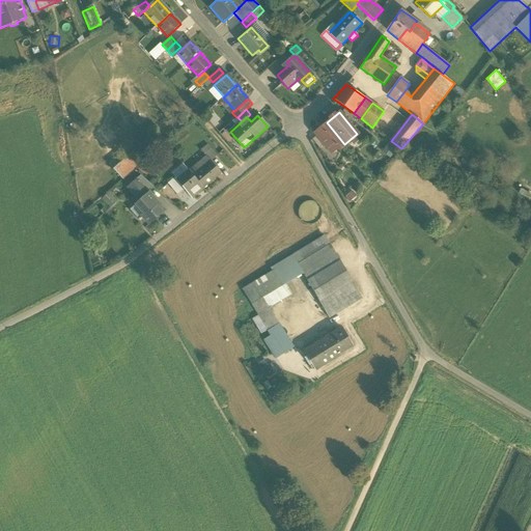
[(339,149),(344,144),(327,122),(314,133),(316,136),(324,144),(330,151),(336,145),(339,149)]
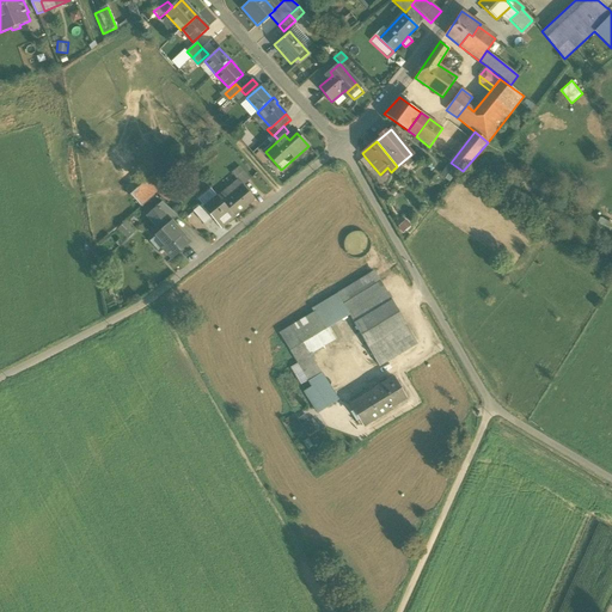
[(202,157),(207,163),(216,154),(212,148),(202,157)]
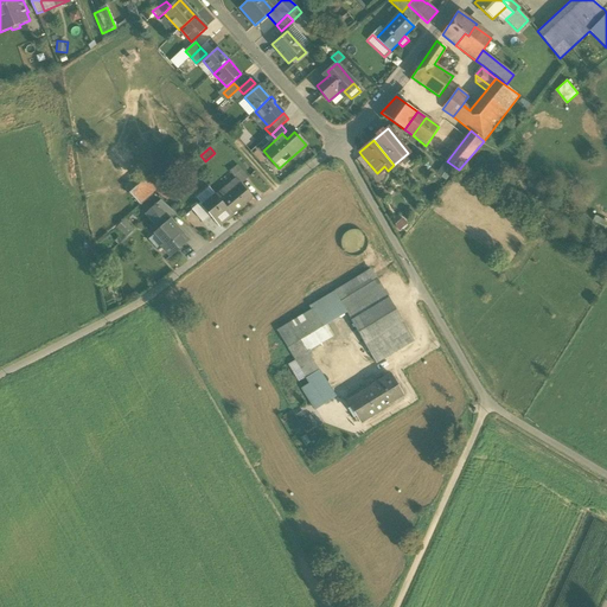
[(357,160),(365,170),(370,165),(362,155),(357,160)]
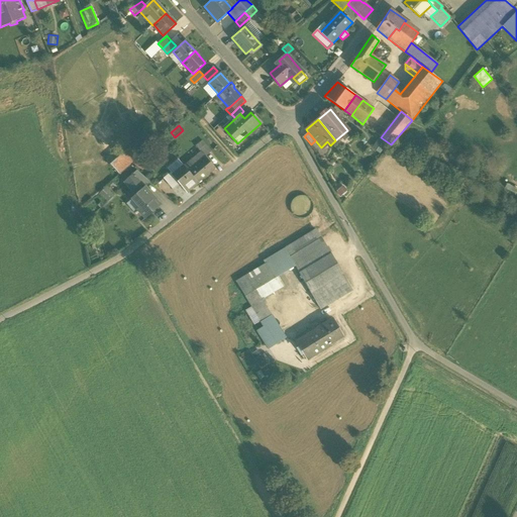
[(159,142),(163,147),(171,141),(167,136),(159,142)]
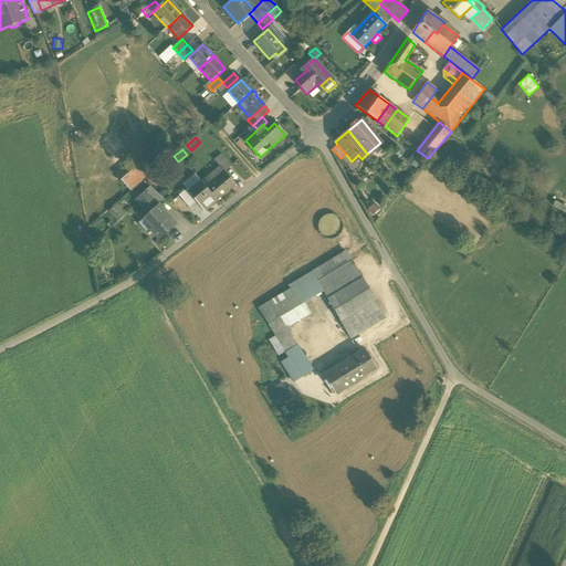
[(119,180),(129,190),(161,161),(153,152),(119,180)]
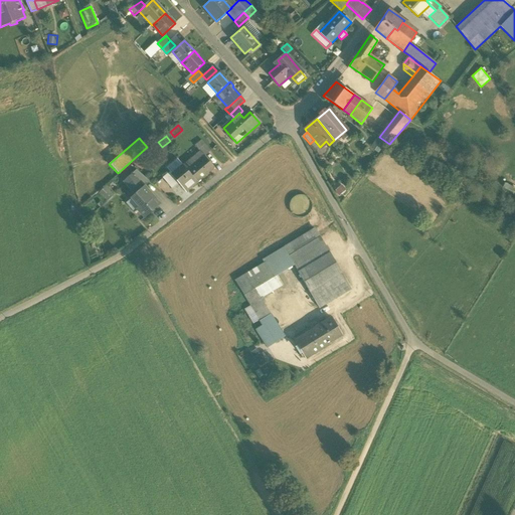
[(376,138),(370,147),(378,153),(384,144),(376,138)]
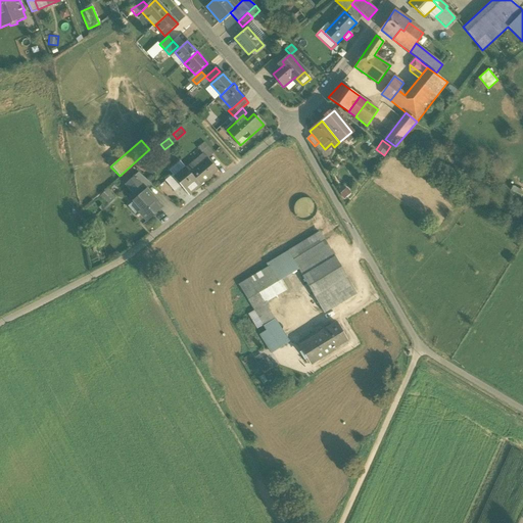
[(198,147),(203,153),(207,158),(214,152),(204,142),(198,147)]
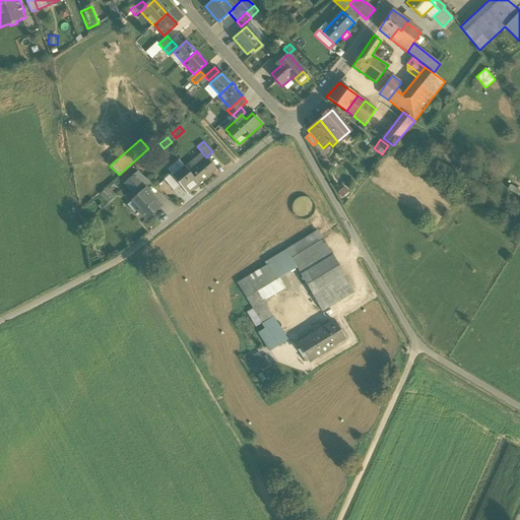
[(202,152),(185,168),(199,184),(216,169),(206,157),(202,152)]
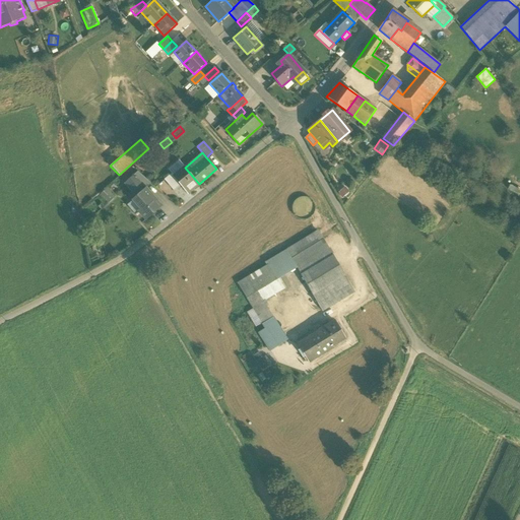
[(188,193),(199,184),(185,168),(184,168),(175,176),(174,176),(180,184),(188,193)]
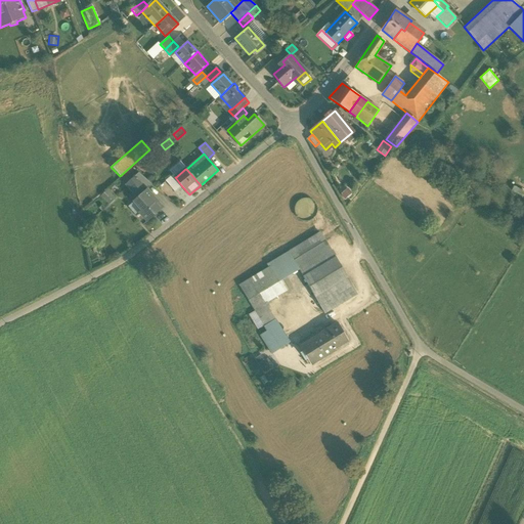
[(125,184),(137,198),(146,189),(151,184),(138,173),(125,184)]
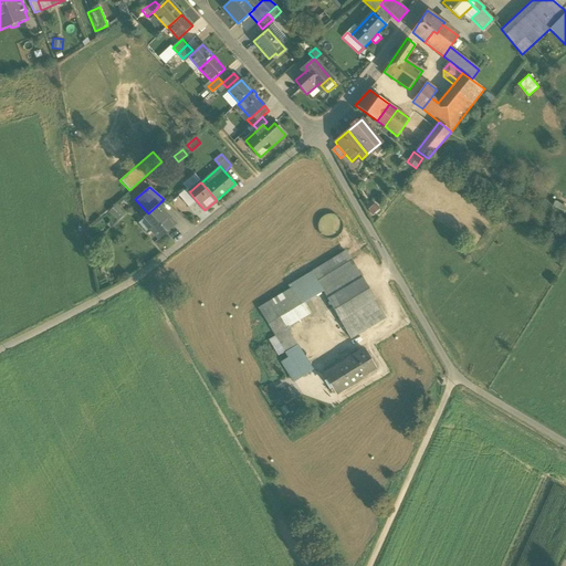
[(179,196),(188,206),(196,200),(189,191),(190,191),(187,188),(179,196)]
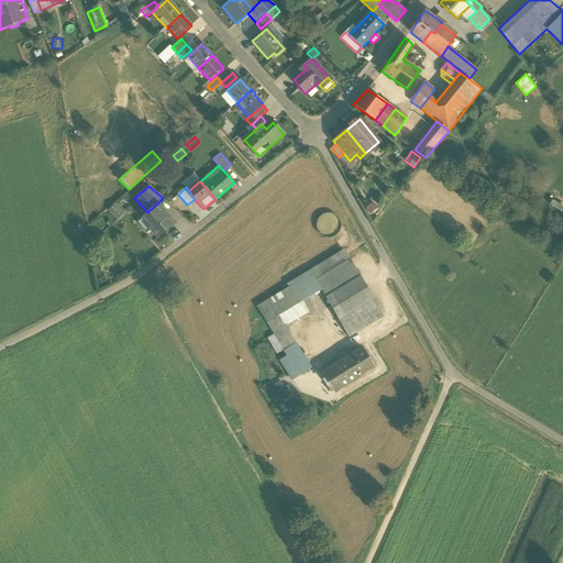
[(114,203),(109,209),(119,218),(124,212),(114,203)]
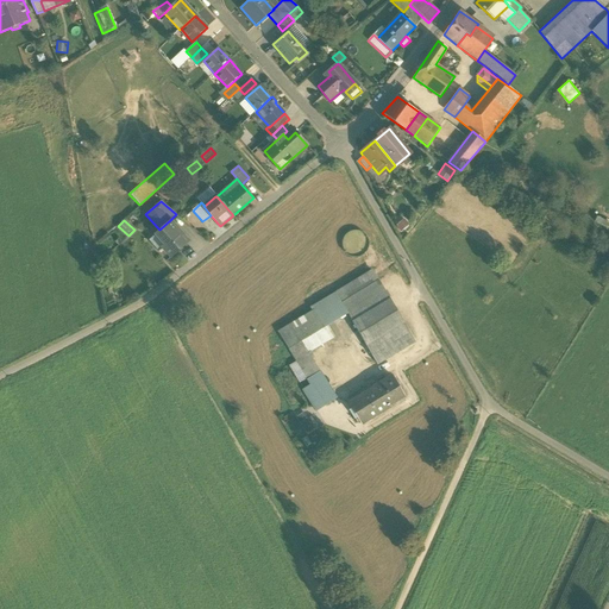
[(183,234),(170,220),(159,230),(155,234),(163,245),(161,248),(170,258),(187,244),(181,237),(183,234)]
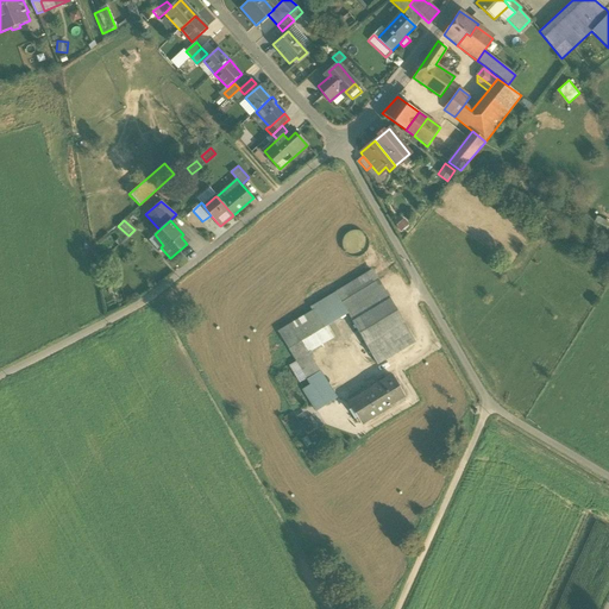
[(369,243),(365,234),(358,231),(351,231),(344,236),(341,245),(345,253),(351,257),(358,257),(366,252),(369,243)]
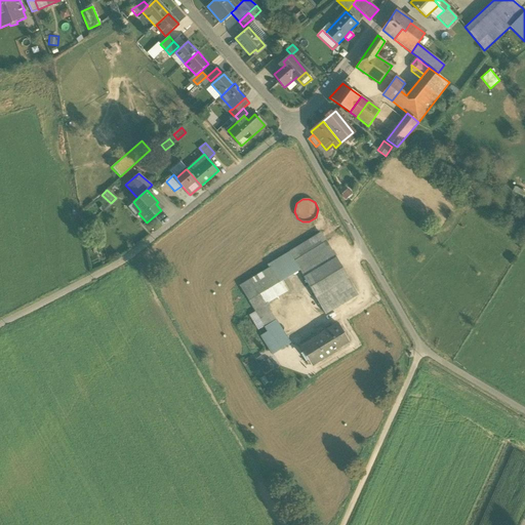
[(140,211),(133,202),(130,204),(138,213),(140,211)]
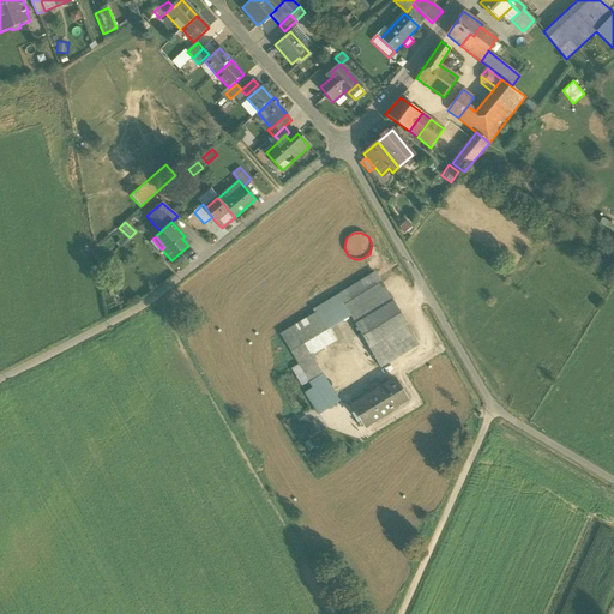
[(374,272),(343,292),(350,304),(381,284),(374,272)]
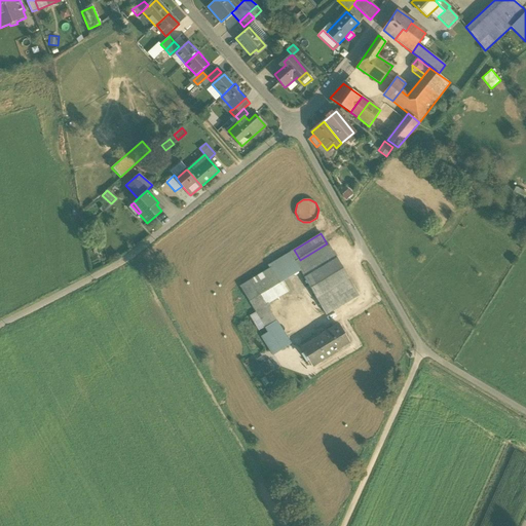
[(327,243),(300,260),(295,262),(300,271),(304,278),(336,259),(327,243)]
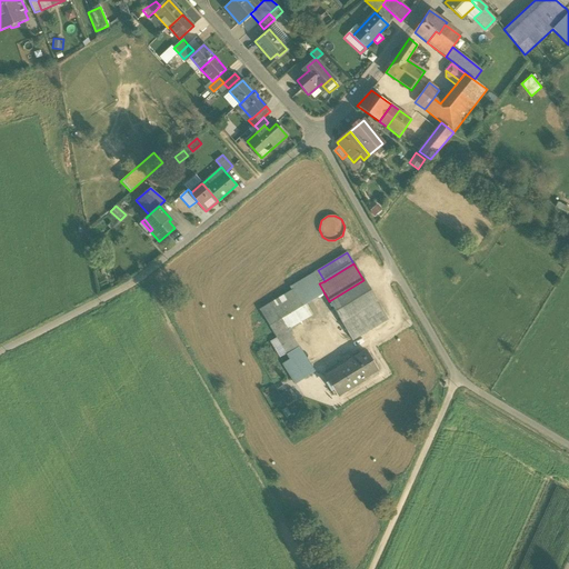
[(269,327),(279,341),(291,333),(288,330),(312,316),(307,305),(325,293),(319,283),(325,281),(318,270),(290,288),(292,291),(302,307),(269,327)]
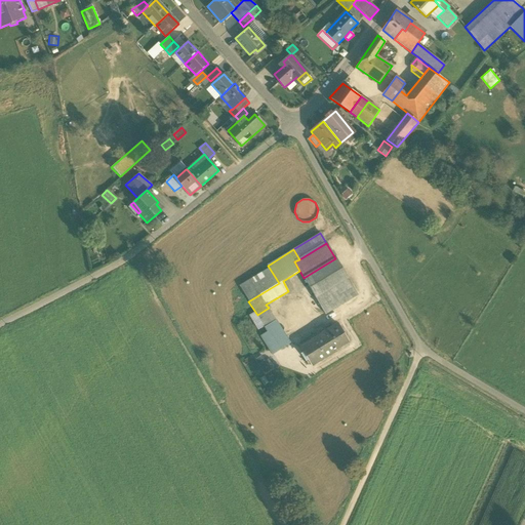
[(347,279),(335,258),(304,278),(316,298),(347,279)]
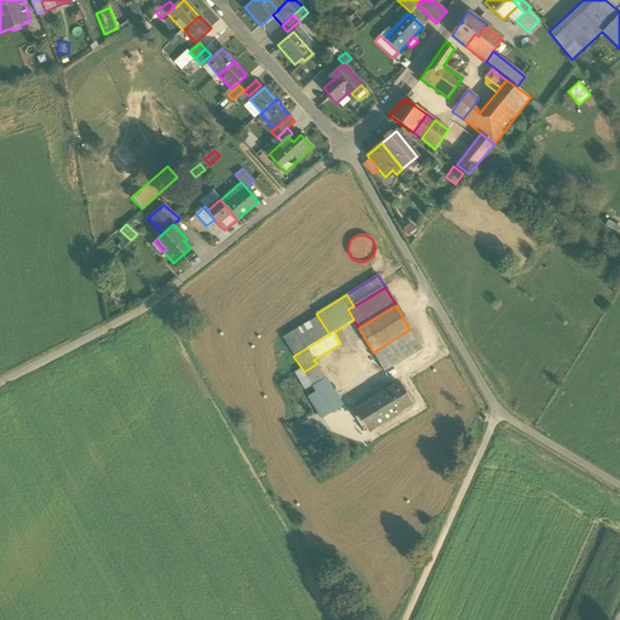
[(283,339),(293,356),(329,334),(319,317),(283,339)]
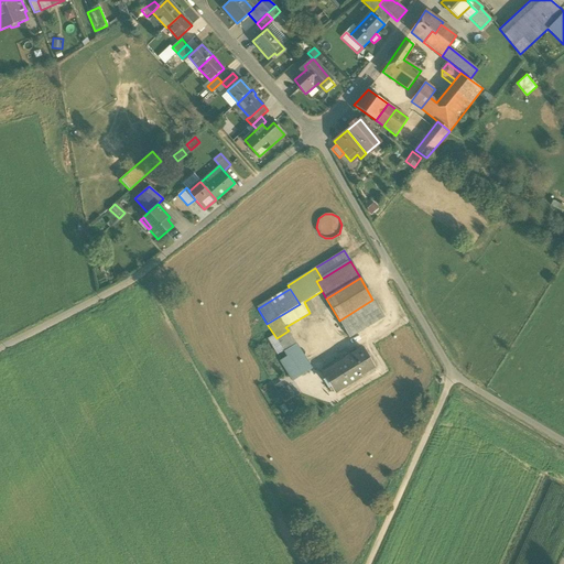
[(382,317),(372,300),(339,321),(349,337),(382,317)]
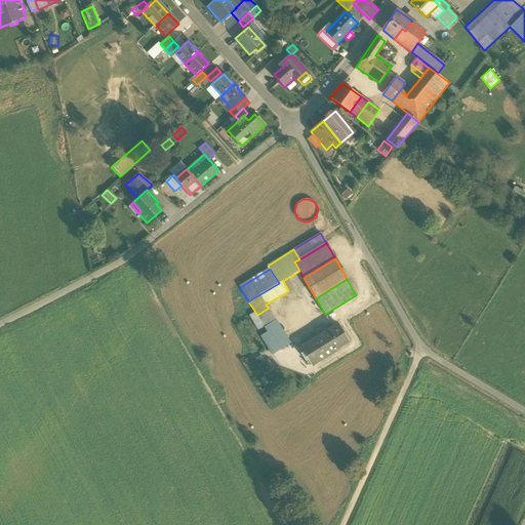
[(290,344),(269,308),(257,315),(257,316),(279,351),(290,344)]
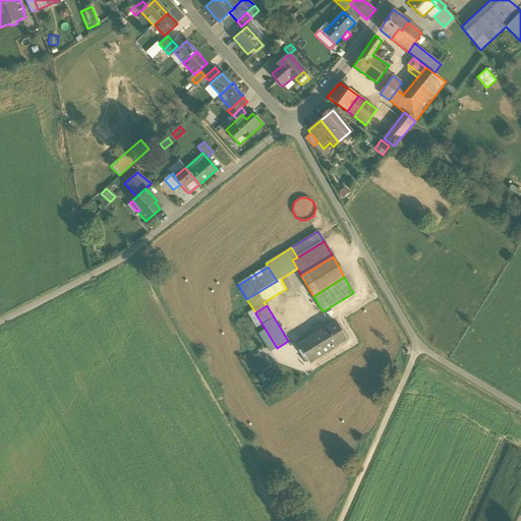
[(298,345),(308,362),(329,350),(328,349),(345,339),(335,322),(320,331),(321,332),(298,345)]
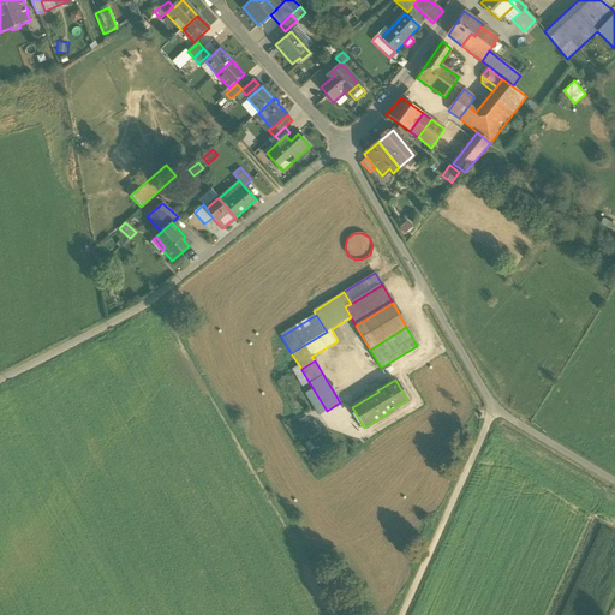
[(310,436),(317,430),(306,416),(299,421),(310,436)]
